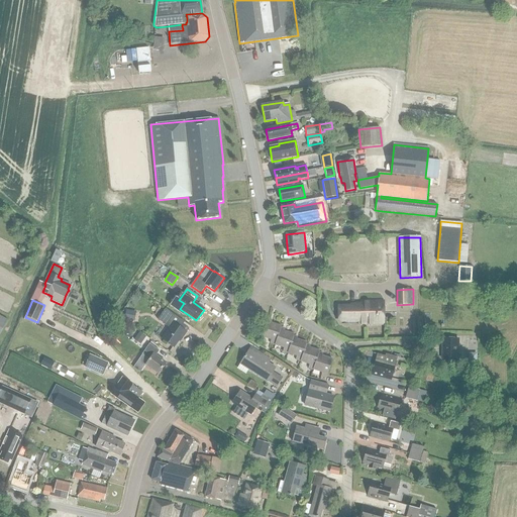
[(359,319),(359,324),(383,323),(383,302),(363,302),(363,304),(350,304),(350,306),(339,306),(339,318),(350,318),(350,320),(357,320),(359,319)]
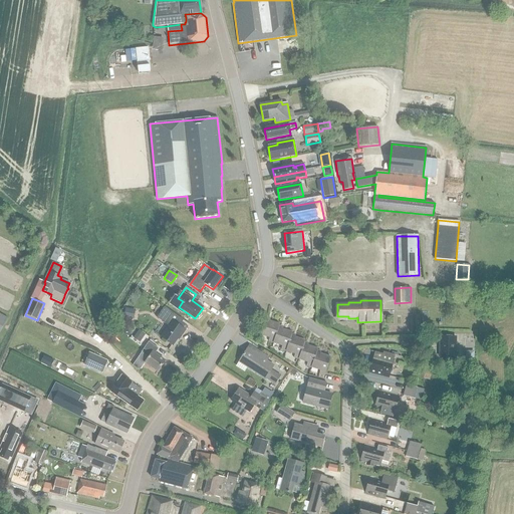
[(184,320),(172,312),(165,307),(157,317),(165,323),(170,326),(162,337),(173,345),(180,335),(182,335),(186,330),(180,326),(184,320)]
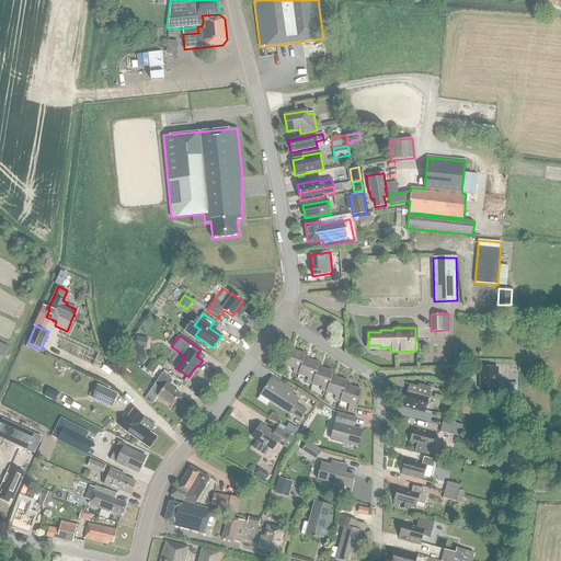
[(148,339),(137,336),(135,346),(146,348),(148,339)]
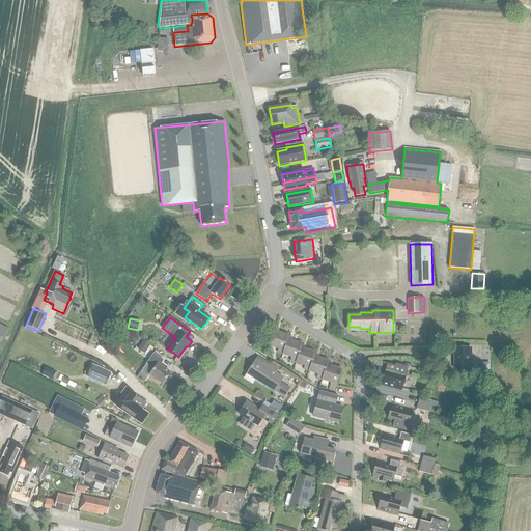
[(288,339),(289,336),(275,331),(276,327),(269,346),(278,350),(277,353),(282,355),(287,339),(288,339)]
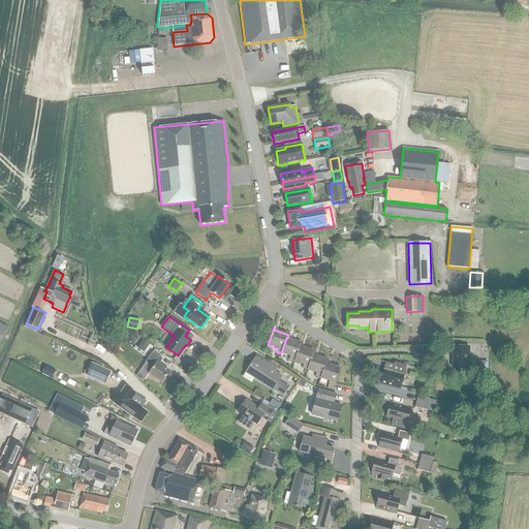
[(422,344),(422,336),(397,336),(397,344),(422,344)]
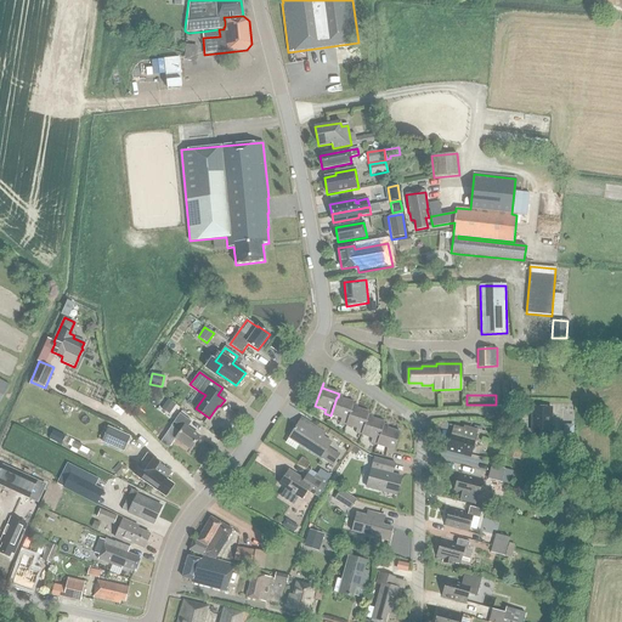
[(355,403),(338,397),(337,397),(331,416),(341,419),(340,423),(346,425),(352,407),(355,403)]
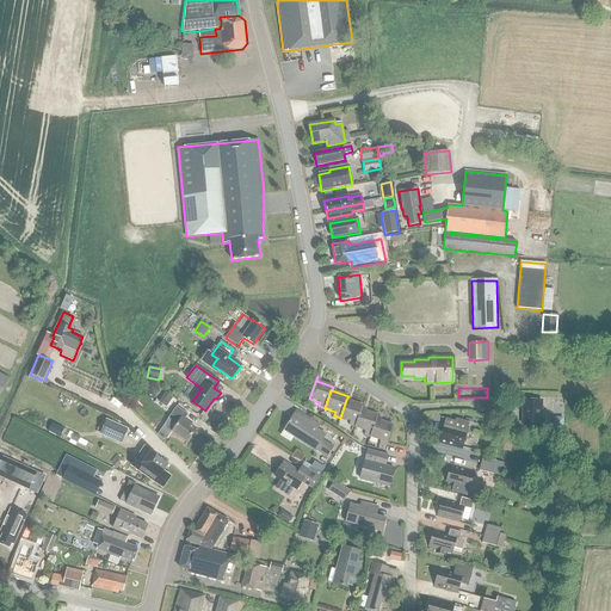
[(173,397),(165,392),(158,402),(166,407),(173,397)]
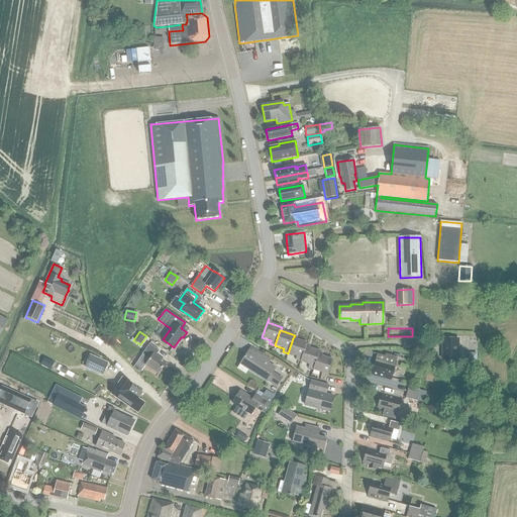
[(307,342),(293,338),(288,353),(297,356),(296,359),(301,362),(306,346),(307,342)]
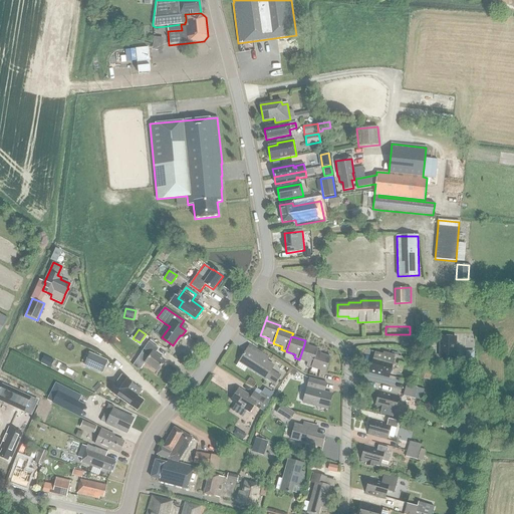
[(457,337),(438,337),(438,358),(457,358),(457,337)]
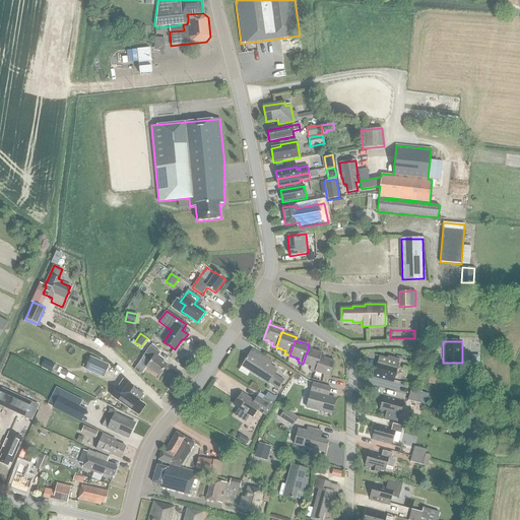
[(146,367),(159,376),(167,365),(156,358),(160,353),(150,346),(143,356),(150,362),(146,367)]
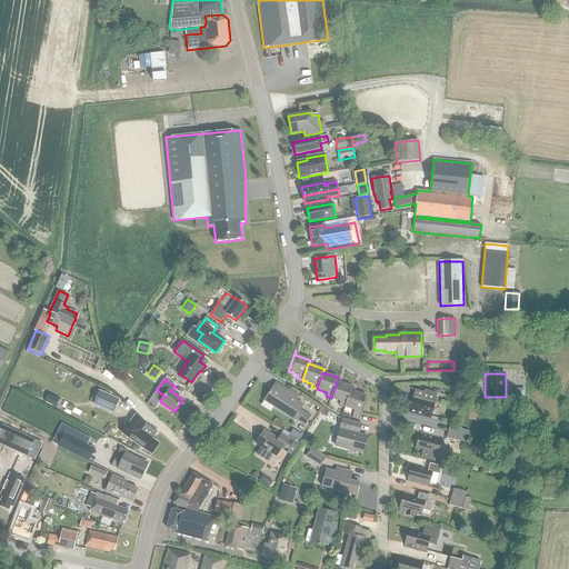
[(352,387),(337,381),(331,398),(341,401),(339,405),(345,407),(351,390),(352,387)]
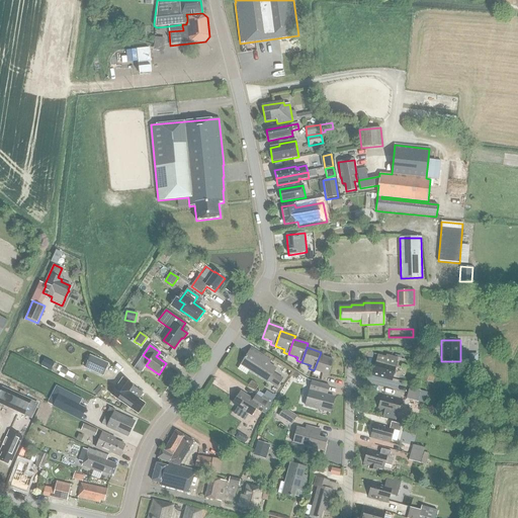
[(392,380),(398,357),(386,354),(385,357),(377,355),(376,359),(372,375),(392,380)]
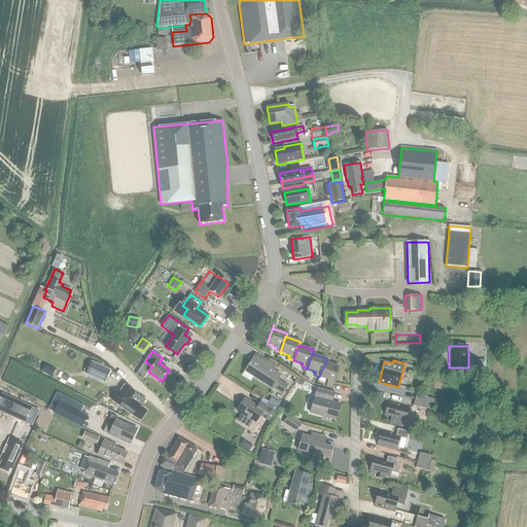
[(262,367),(251,361),(246,370),(254,376),(253,377),(272,389),(281,376),(274,371),(276,367),(267,361),(262,367)]
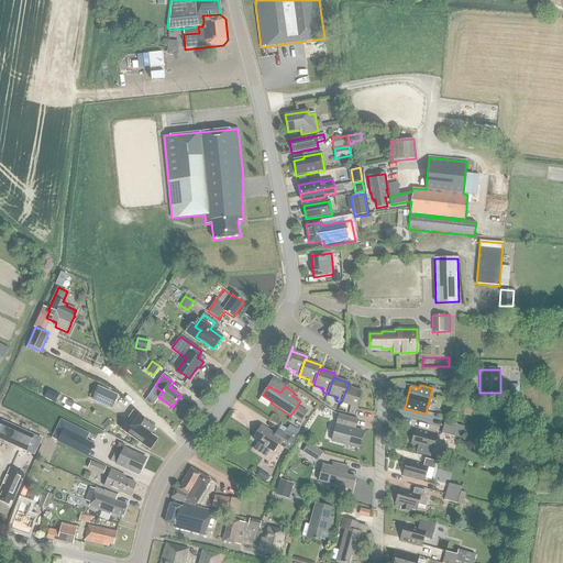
[(362,392),(348,386),(341,403),(351,406),(350,410),(355,411),(362,392)]
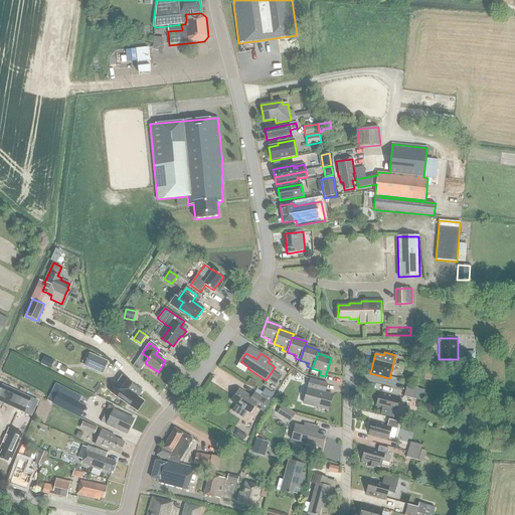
[(103,374),(108,362),(90,354),(84,366),(103,374)]
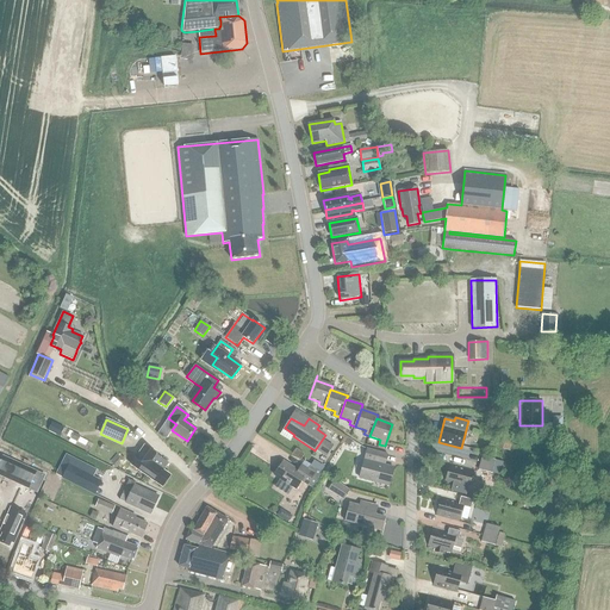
[(60,437),(64,429),(51,422),(48,431),(60,437)]
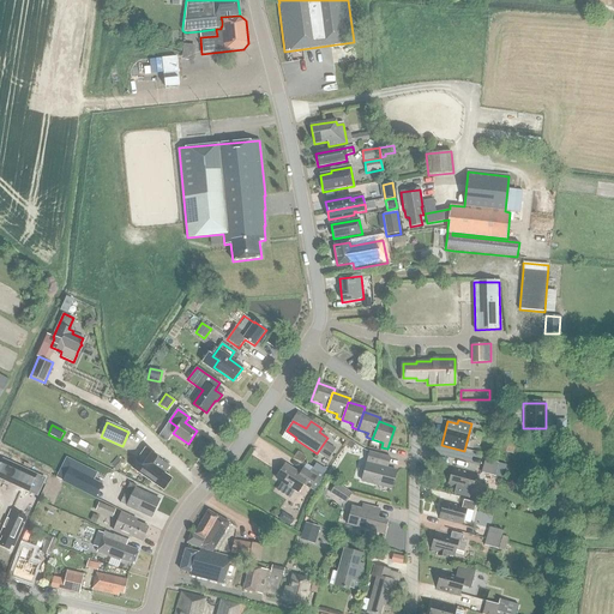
[(507,439),(504,452),(493,450),(491,459),(505,462),(507,451),(517,453),(519,443),(507,439)]
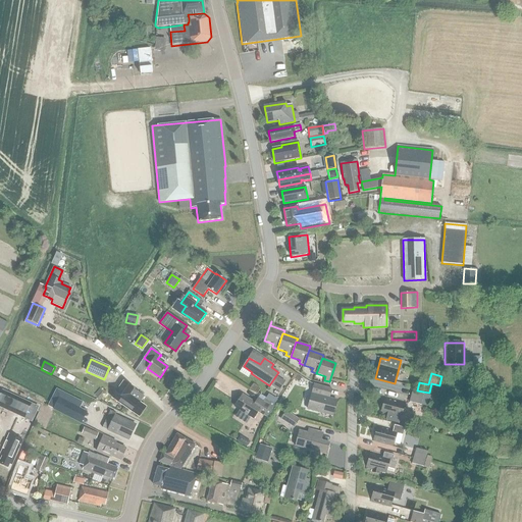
[(41,384),(39,392),(50,396),(53,388),(41,384)]
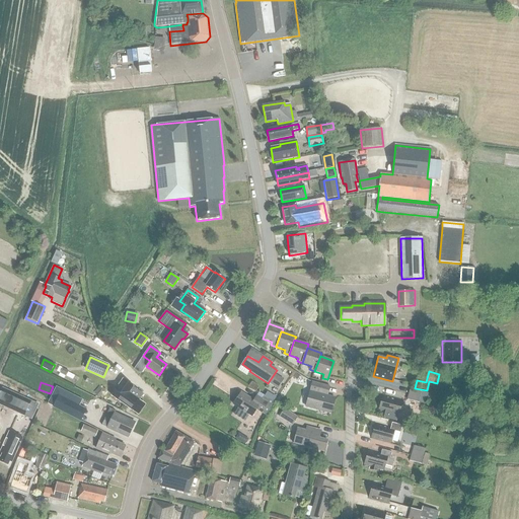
[(330,414),(335,398),(327,396),(329,387),(312,382),(305,406),(330,414)]
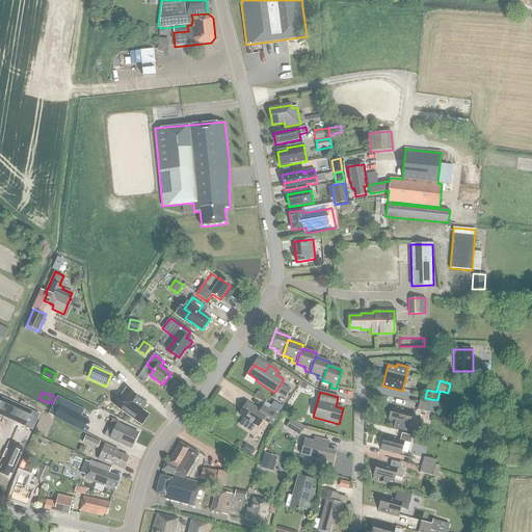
[(2,398),(0,402),(0,415),(32,430),(40,415),(2,398)]
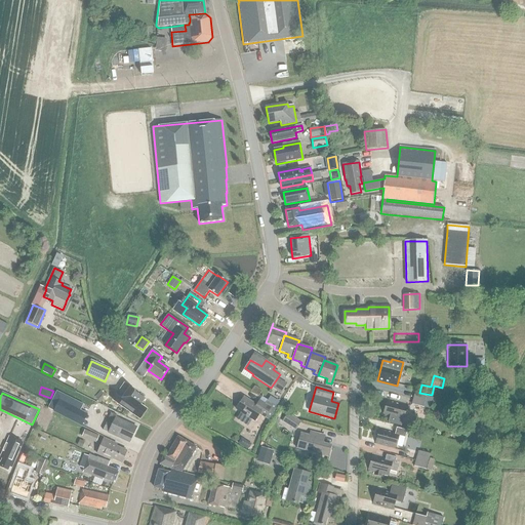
[(426,402),(427,396),(415,393),(413,399),(426,402)]
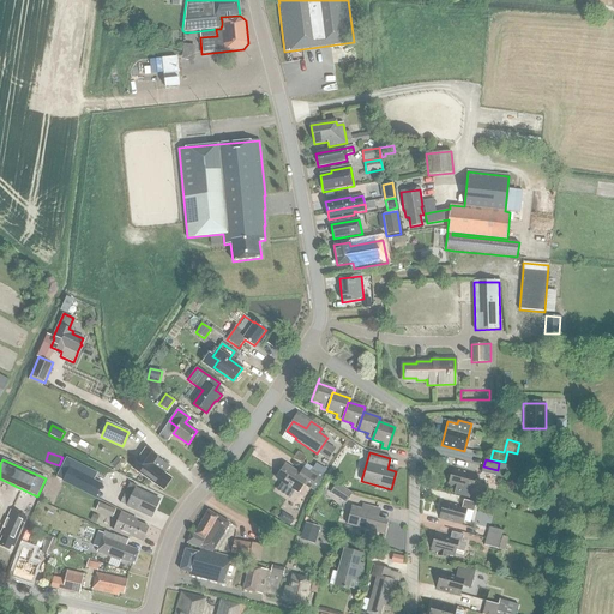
[(170,467),(162,461),(157,469),(154,467),(146,477),(164,491),(172,479),(164,474),(170,467)]
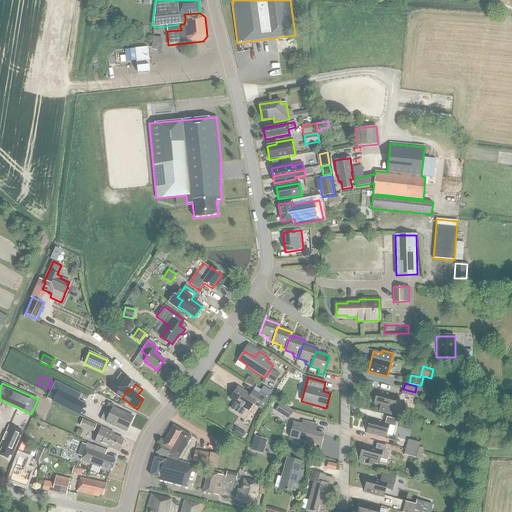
[(238,387),(230,399),(235,402),(230,409),(241,416),(246,409),(249,411),(253,404),(258,407),(263,410),(271,397),(269,396),(261,391),(259,394),(256,392),(252,397),(250,395),(238,387)]
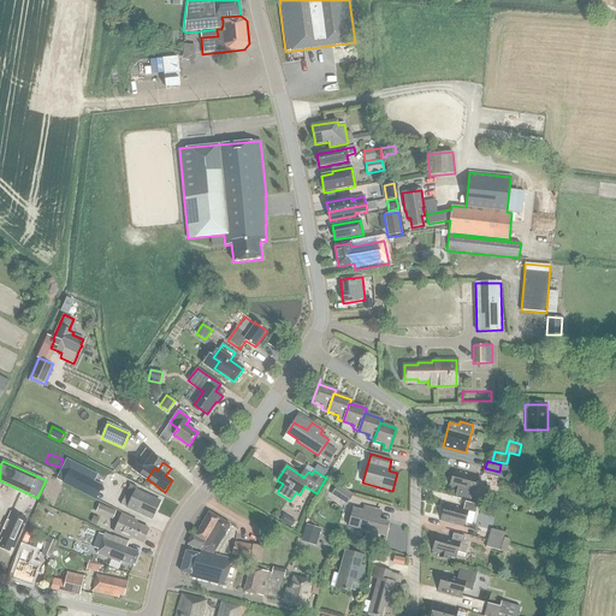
[(317,466),(314,471),(324,477),(327,472),(317,466)]
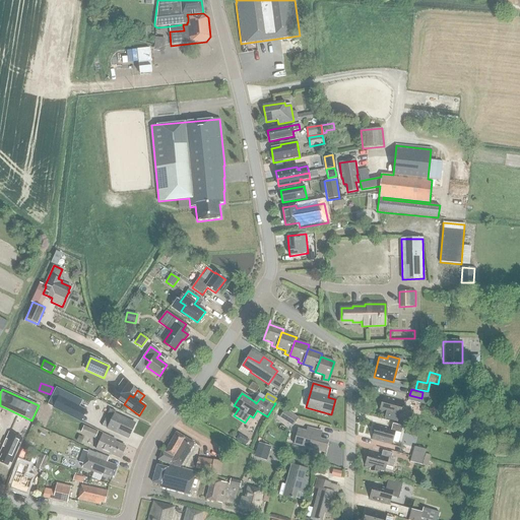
[(419,403),(421,398),(409,395),(408,400),(419,403)]
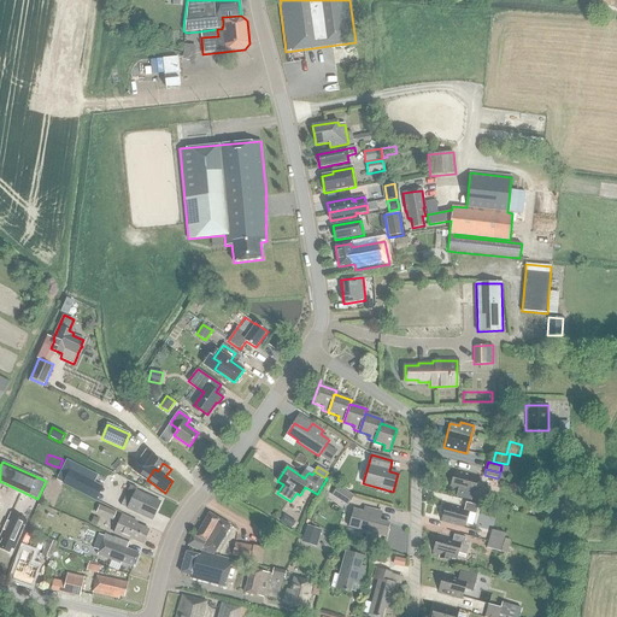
[(64,485),(97,501),(104,487),(94,482),(71,471),(64,485)]
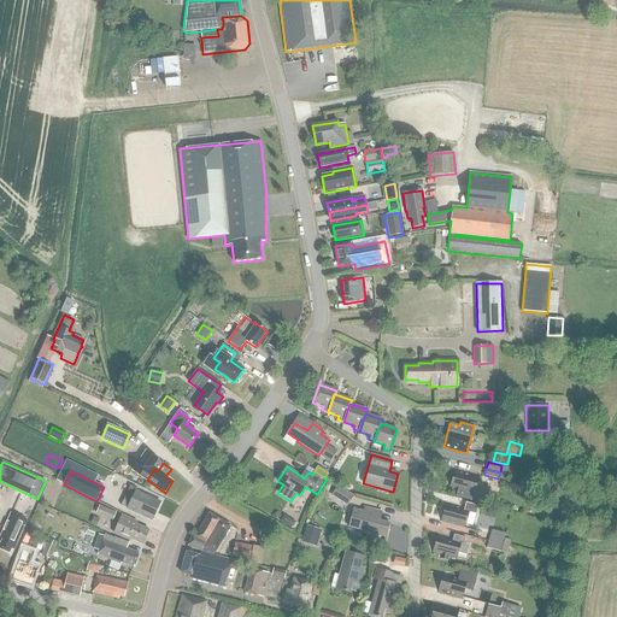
[(328,479),(331,482),(338,474),(333,471),(328,479)]
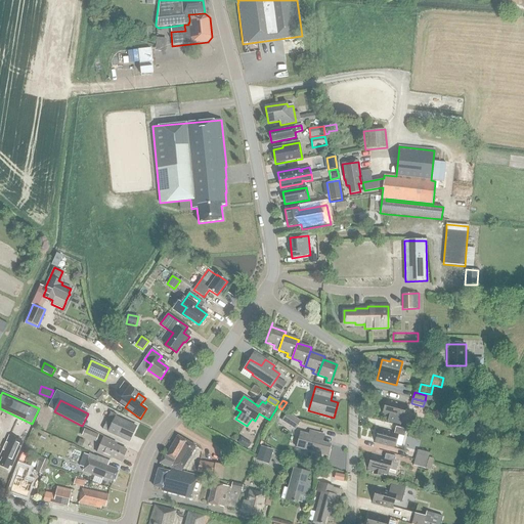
[(406,405),(386,400),(382,415),(402,420),(406,405)]
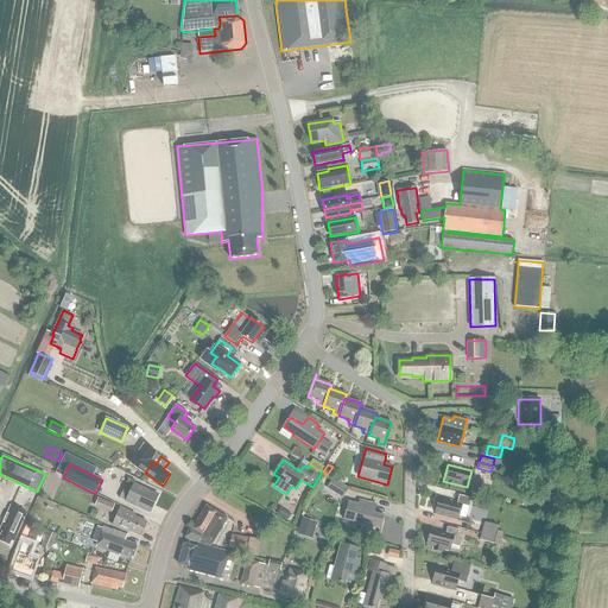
[(327,488),(342,499),(348,488),(333,479),(327,488)]
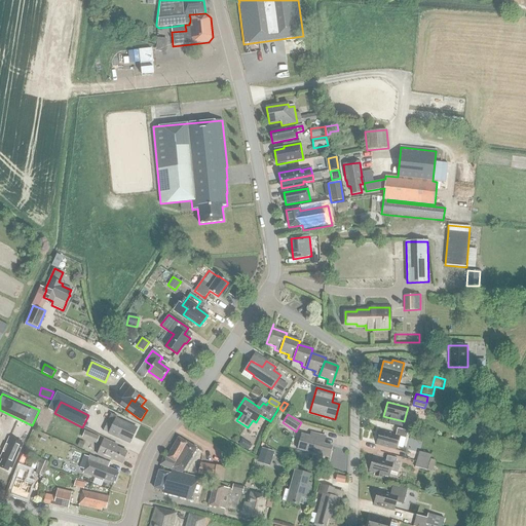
[(137,428),(115,418),(111,428),(105,426),(103,431),(129,444),(137,428)]
